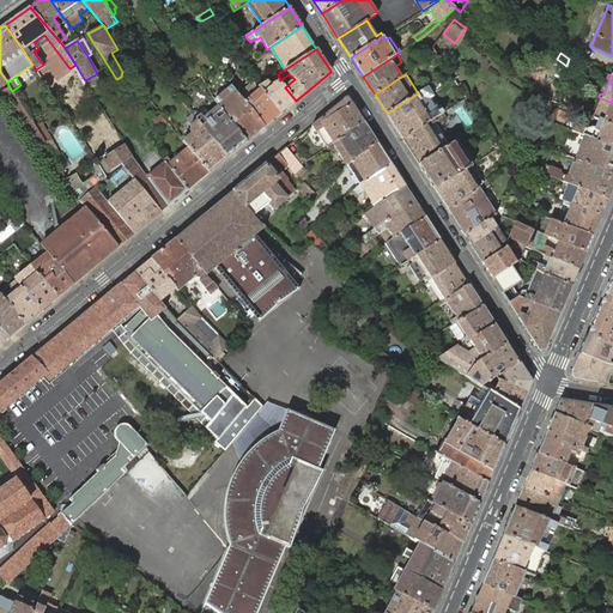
[(259,86),(281,114),(296,101),(285,87),(279,79),(272,85),(267,82),(259,86)]
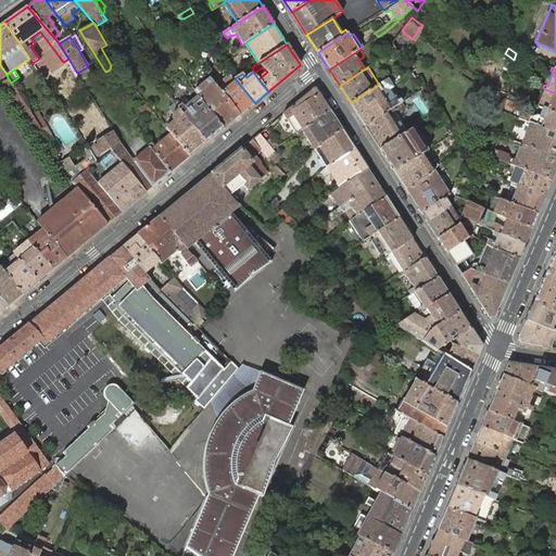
[(395,74),(388,79),(379,85),(351,103),(366,126),(403,102),(396,92),(392,96),(389,90),(393,87),(390,83),(397,77),(395,74)]
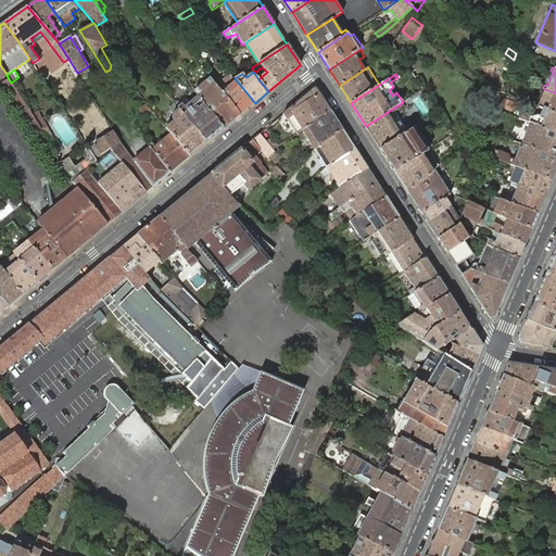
[(215,85),(240,115),(255,103),(235,78),(234,79),(230,75),(223,83),(220,80),(215,85)]
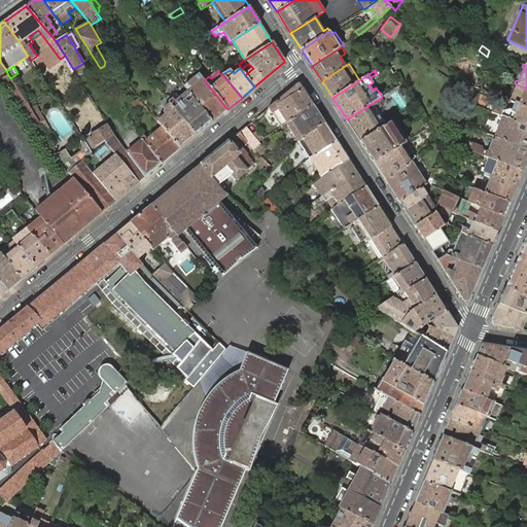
[(204,80),(199,73),(184,85),(188,92),(190,95),(212,121),(227,109),(204,80)]
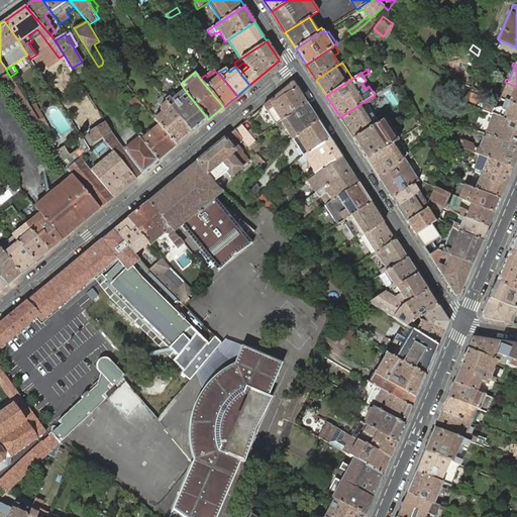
[(10,77),(8,74),(2,78),(31,124),(30,125),(54,163),(54,162),(61,159),(57,151),(55,148),(45,134),(44,132),(37,121),(16,85),(10,77)]
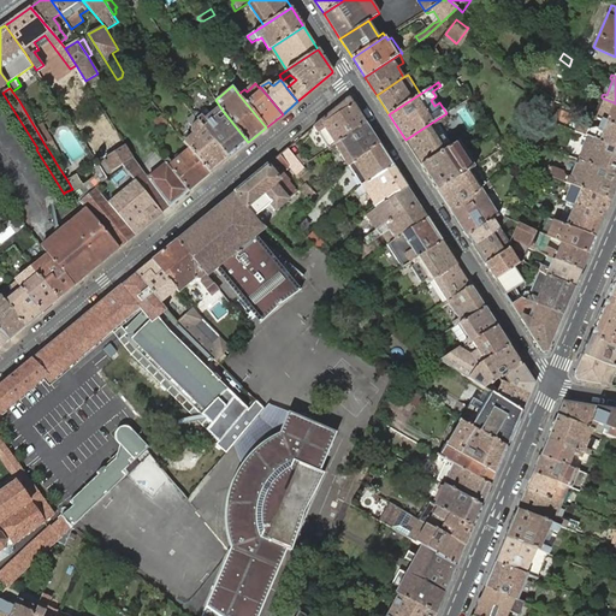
[(349,98),(313,128),(318,134),(320,132),(330,148),(335,144),(366,122),(350,98),(349,98)]
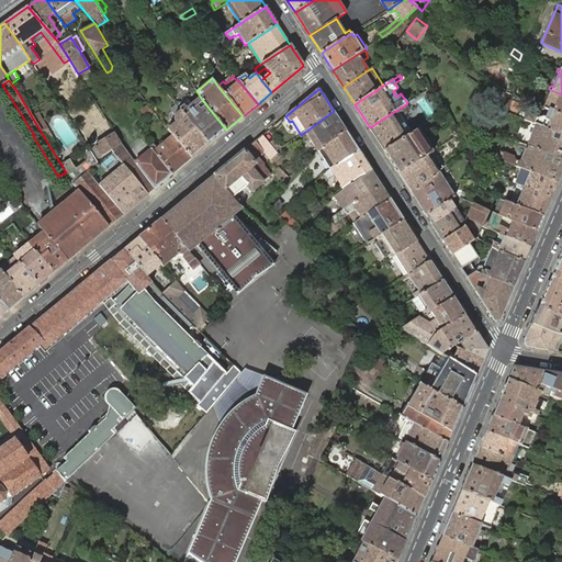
[(428,90),(407,103),(409,108),(430,94),(428,90)]
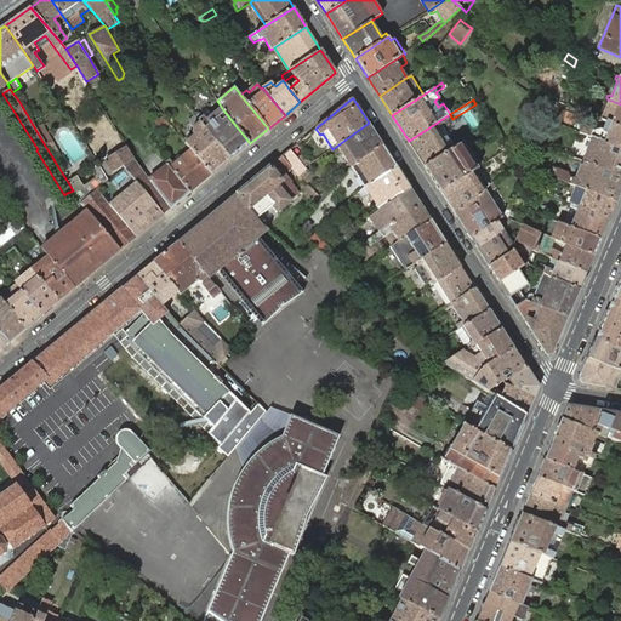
[(604,112),(602,119),(605,121),(613,124),(620,127),(620,104),(619,103),(609,100),(609,102),(604,112)]
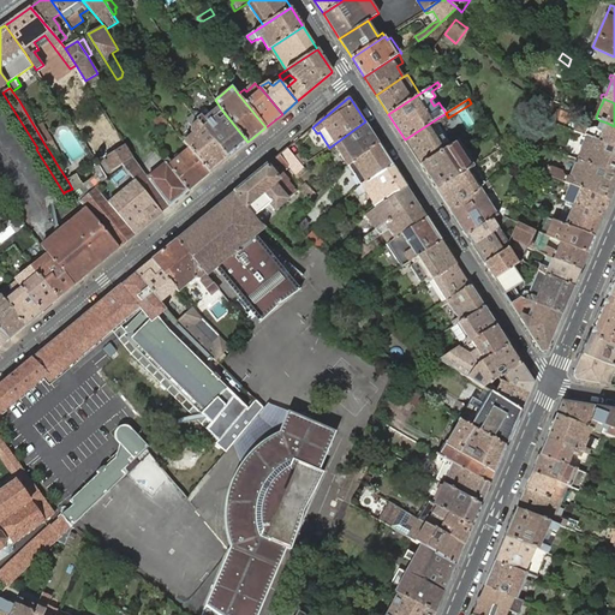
[(197,119),(228,157),(248,142),(222,111),(220,107),(204,119),(201,115),(199,117),(197,113),(193,115),(197,119)]
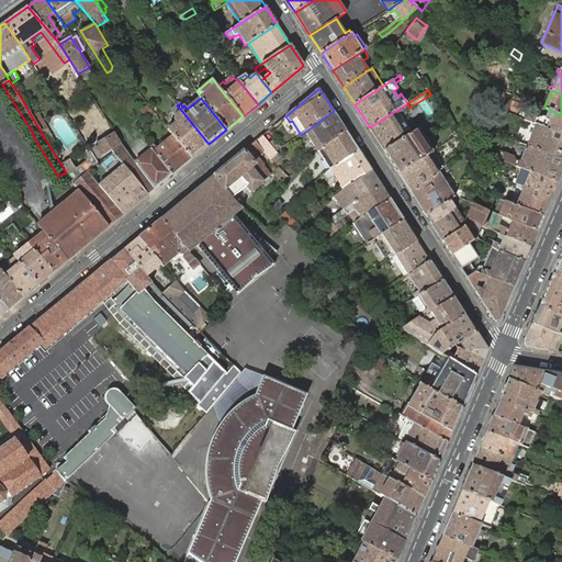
[(409,108),(407,103),(370,127),(384,150),(413,132),(412,130),(411,130),(400,112),(402,111),(403,112),(409,108)]
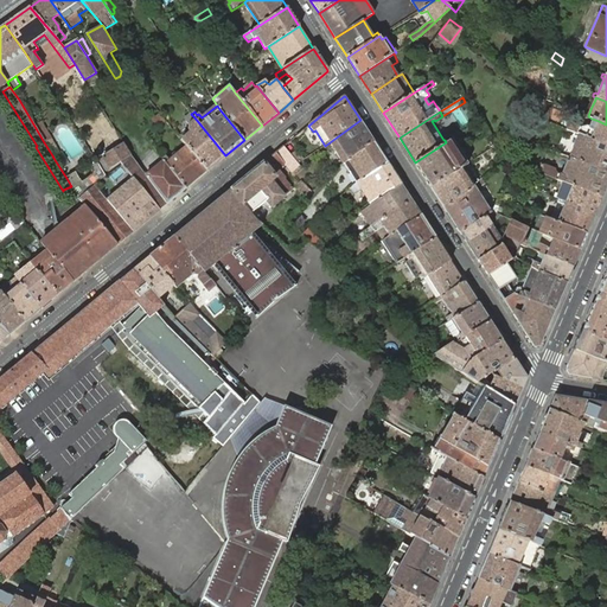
[(185,136),(181,140),(186,146),(208,171),(225,155),(195,117),(191,114),(191,113),(187,116),(189,119),(185,121),(189,125),(189,131),(183,135),(185,136)]
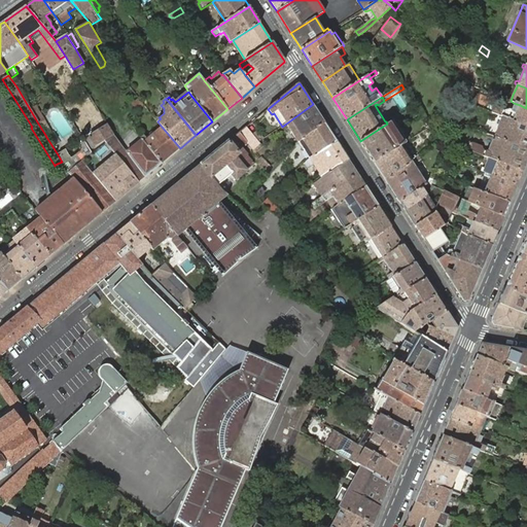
[(324,123),(313,104),(286,124),(299,142),(299,141),(324,123)]
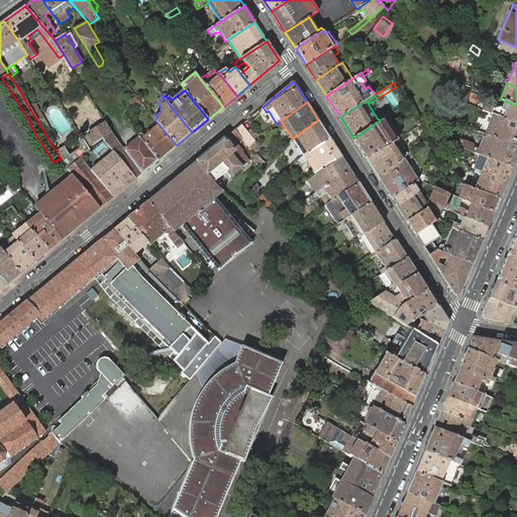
[(486,104),(483,110),(487,112),(494,115),(516,124),(516,106),(510,103),(507,110),(500,107),(497,108),(486,104)]
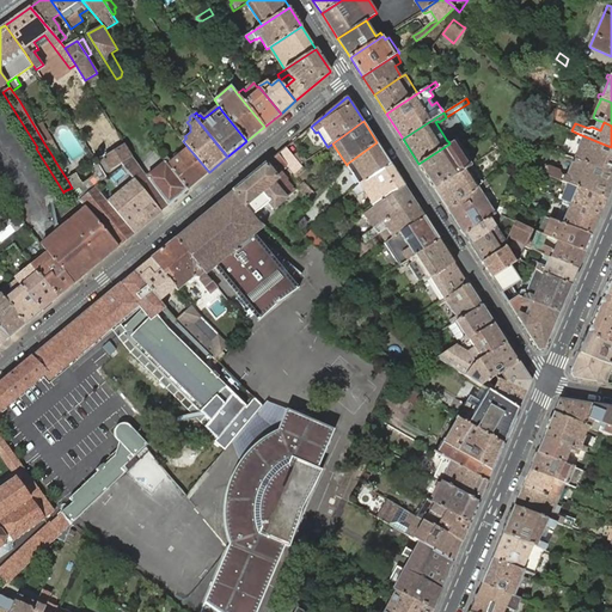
[(54,159),(55,158),(63,171),(72,165),(62,152),(60,154),(44,129),(40,133),(44,144),(53,157),(54,159)]
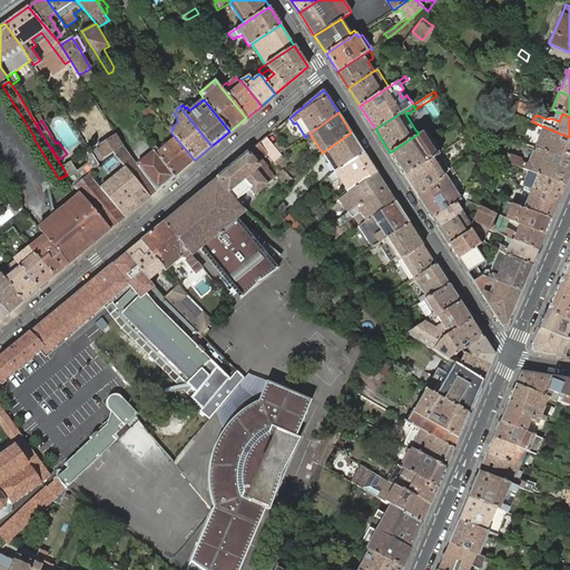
[(569,161),(569,137),(544,127),(536,148),(569,161)]
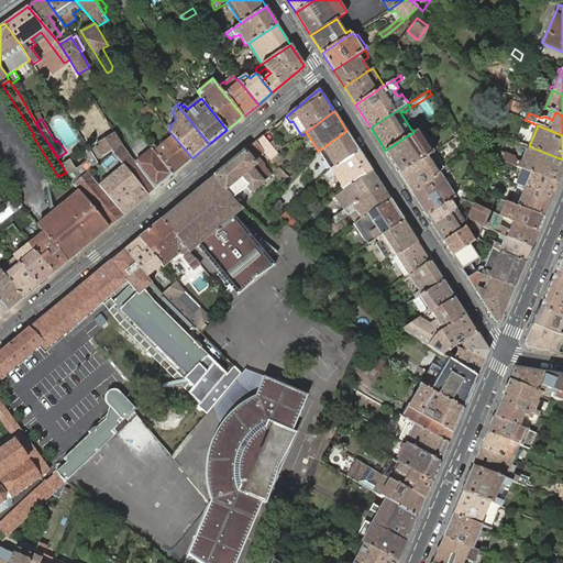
[(400,174),(434,152),(419,129),(414,132),(385,151),(400,174)]
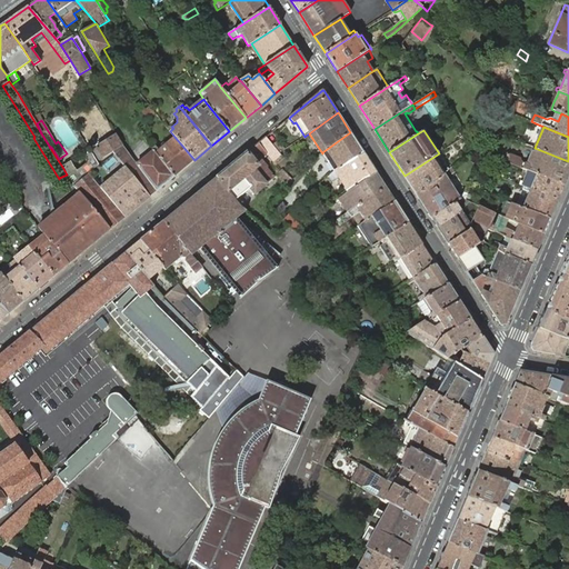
[(362,152),(350,132),(322,152),(327,159),(332,156),(339,168),(362,152)]
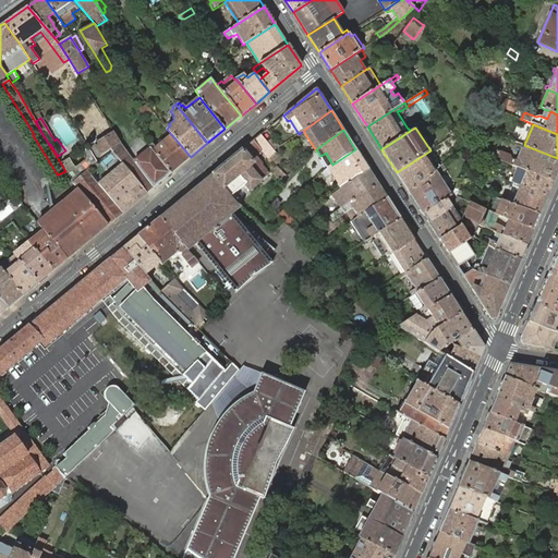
[(110,149),(111,152),(123,165),(147,193),(154,187),(134,161),(121,143),(113,133),(91,147),(97,157),(110,149)]
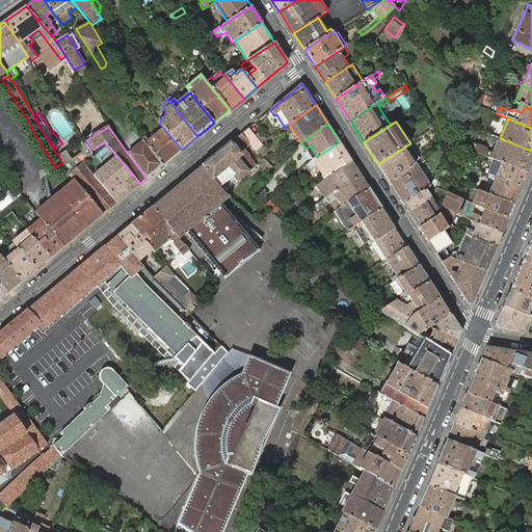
[(142,139),(143,141),(163,164),(182,150),(163,128),(149,140),(145,137),(142,139)]
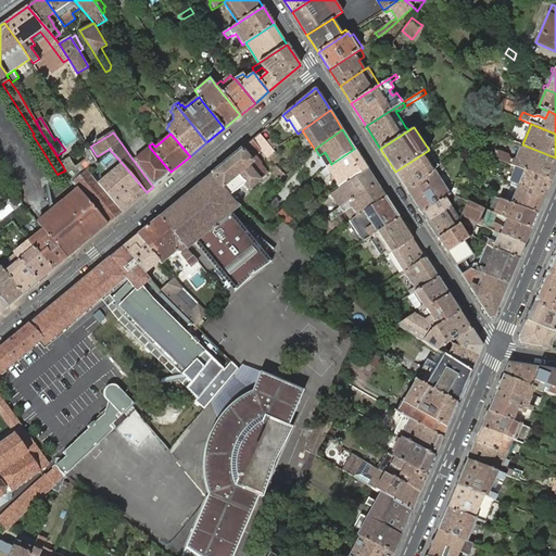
[(273,150),(260,134),(212,174),(230,196),(244,184),(250,189),(269,173),(254,155),(261,149),(267,159),(275,152),(273,150)]
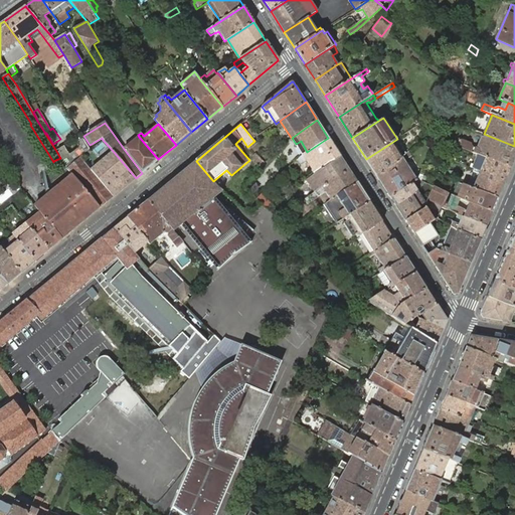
[(434,131),(428,136),(434,141),(439,136),(434,131)]
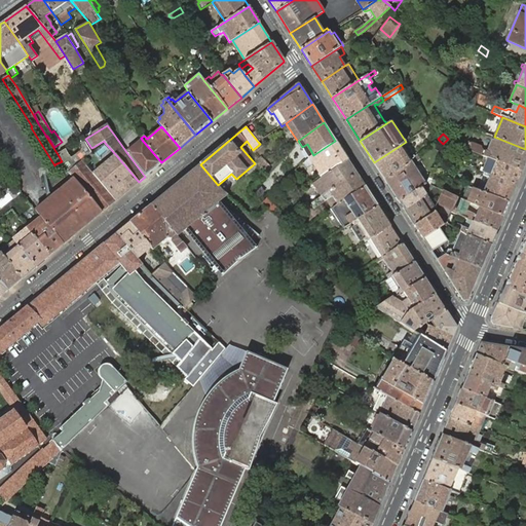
[(472,142),(468,149),(488,157),(522,172),(525,161),(525,149),(494,137),(488,152),(482,150),(481,146),(472,142)]
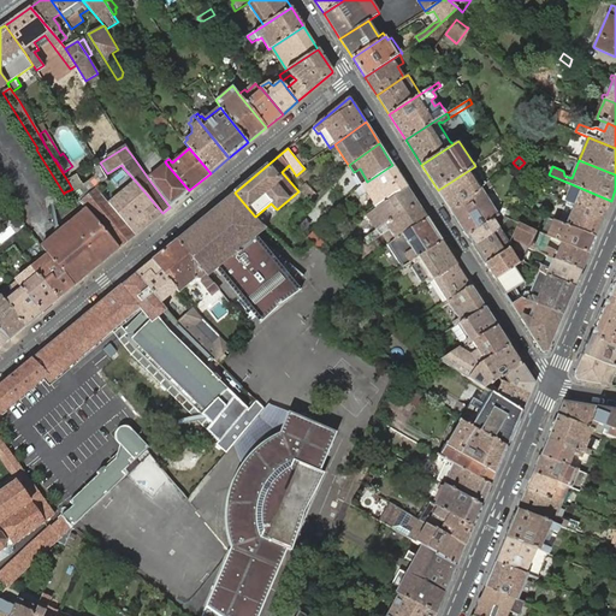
[(77,175),(67,181),(72,189),(80,200),(80,201),(96,188),(108,178),(99,163),(95,165),(95,178),(84,185),(77,175)]
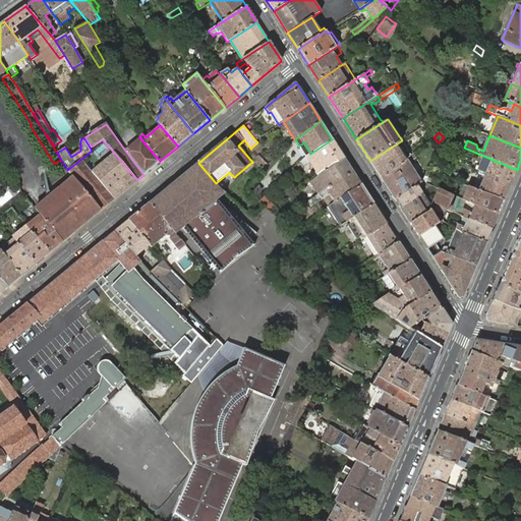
[(125,151),(143,175),(160,161),(140,138),(125,151)]
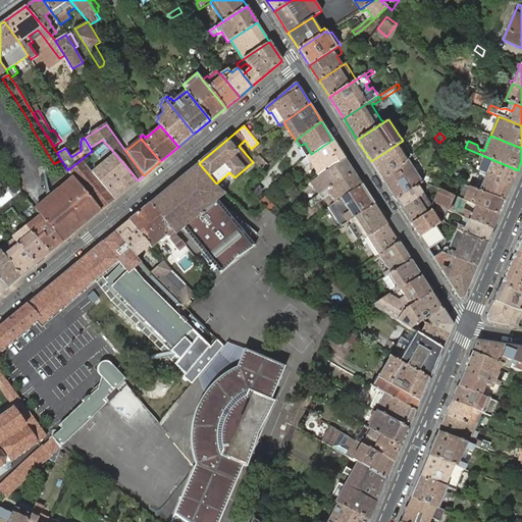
[(346,159),(332,140),(311,154),(307,157),(305,159),(307,161),(312,158),(320,171),(311,176),(314,180),(318,176),(346,159)]
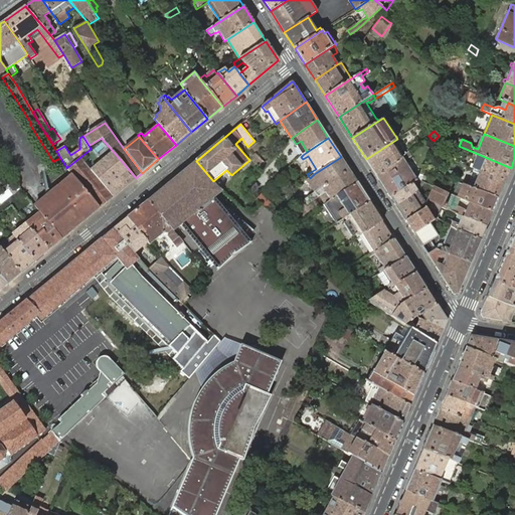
[(406,153),(397,139),(366,159),(377,176),(397,162),(406,153)]
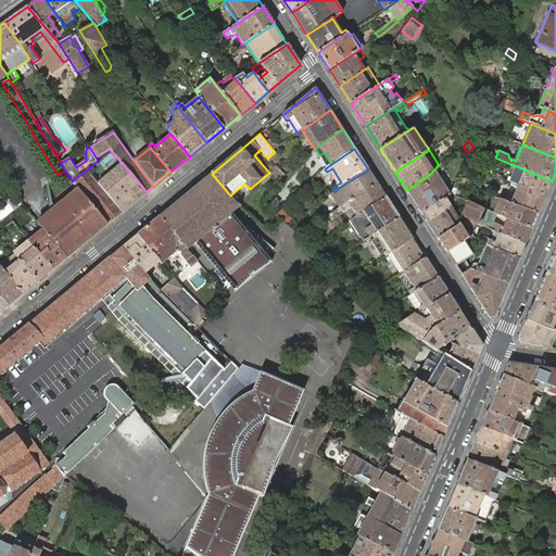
[(445,168),(441,163),(439,165),(429,175),(407,190),(421,213),(451,196),(455,196),(456,193),(458,190),(455,189),(449,192),(438,174),(445,168)]
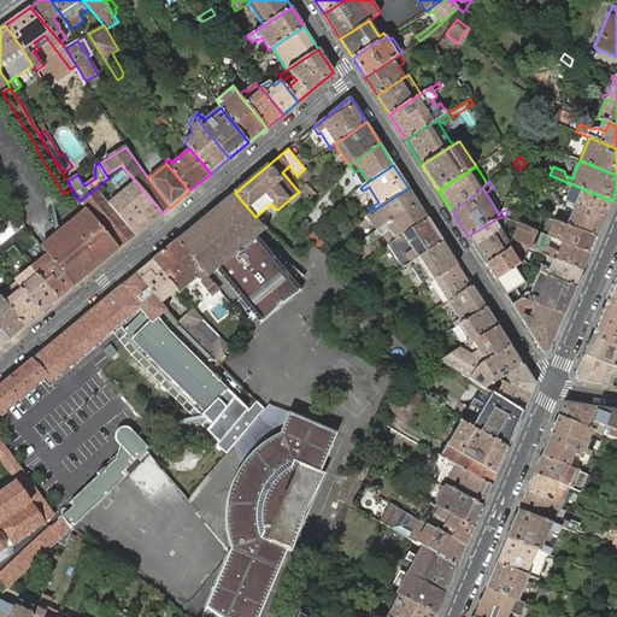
[(110,204),(136,235),(163,213),(136,182),(110,204)]
